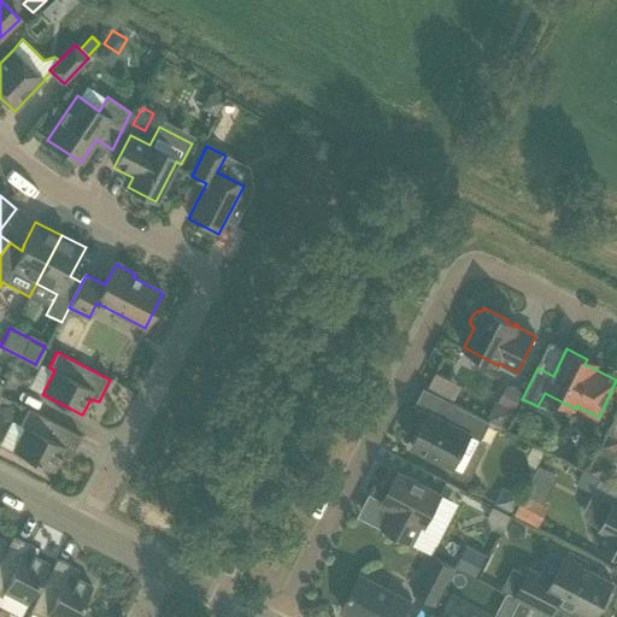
[(427,386),(454,398),(460,382),(433,370),(427,386)]
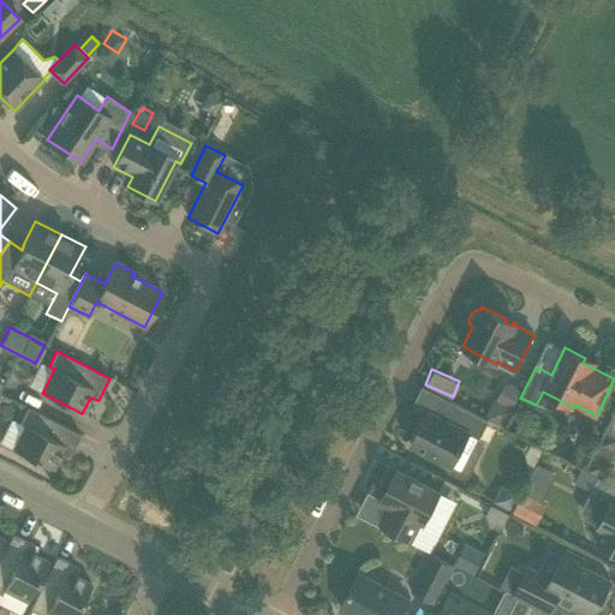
[(506,383),(496,400),(513,408),(521,392),(506,383)]
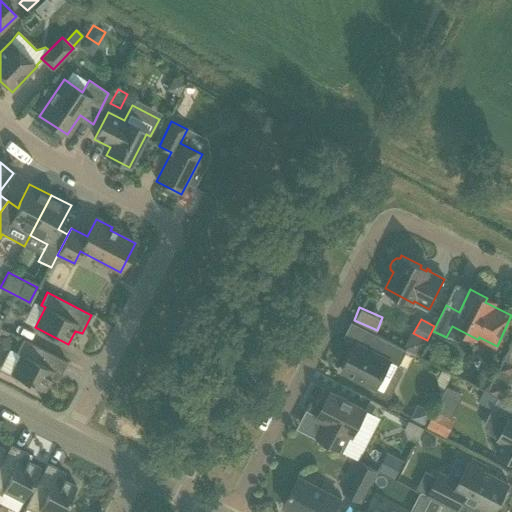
[(428,341),(427,340),(413,333),(412,333),(404,348),(420,356),(428,341)]
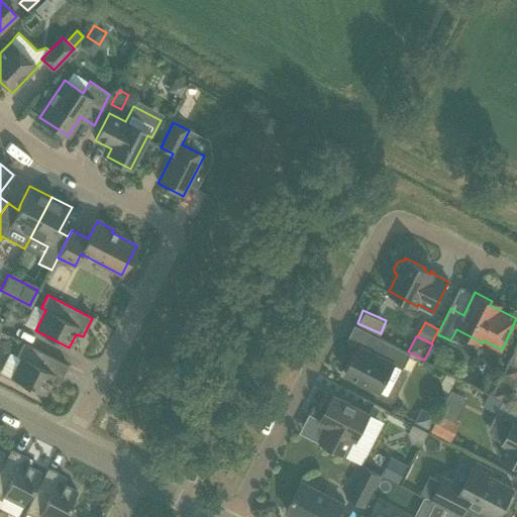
[(0,352),(9,352),(8,340),(7,340),(0,340),(0,352)]
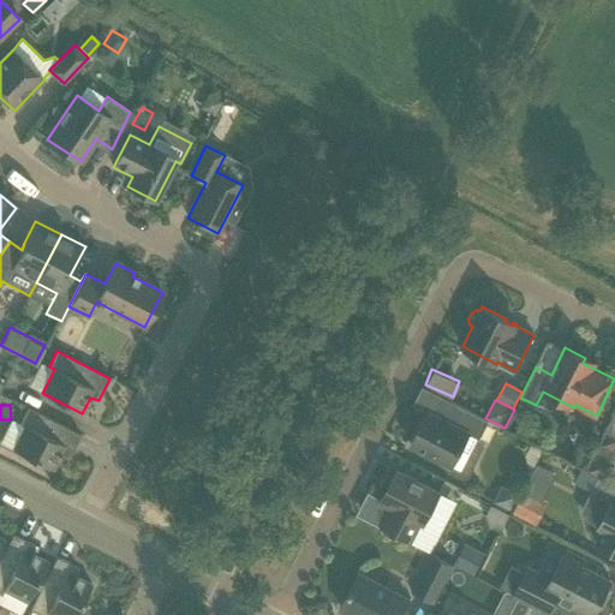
[(489,421),(457,405),(448,422),(428,411),(411,446),(453,467),(451,472),(463,479),(470,477),(484,447),(483,441),(479,439),(489,421)]
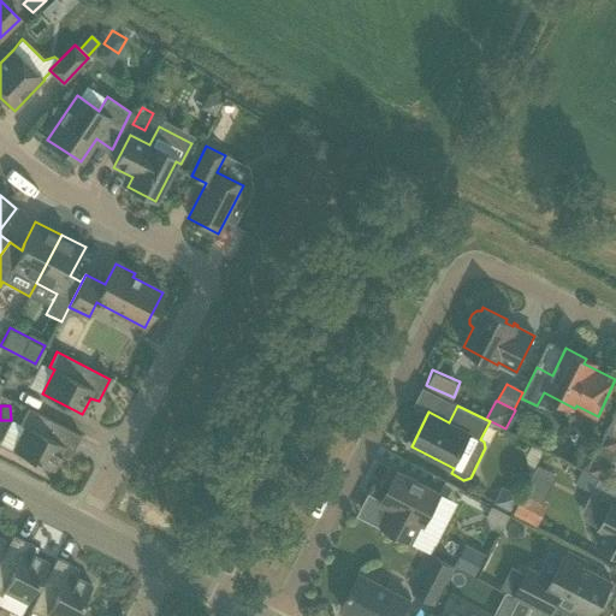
[(60,456),(70,457),(81,436),(28,408),(21,424),(25,426),(12,450),(53,471),(60,456)]
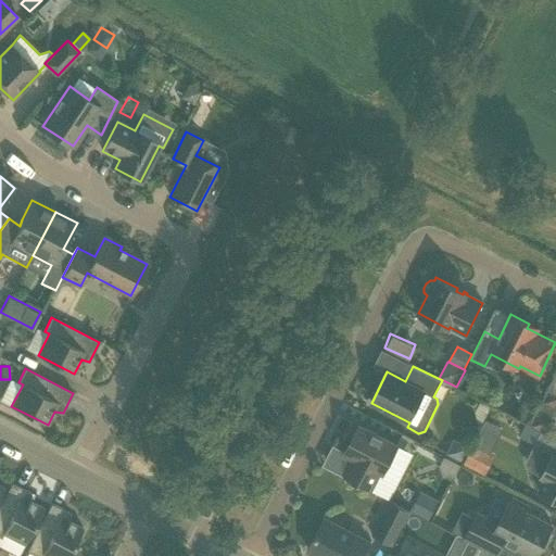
[(536,414),(531,426),(544,433),(548,424),(546,418),(536,414)]
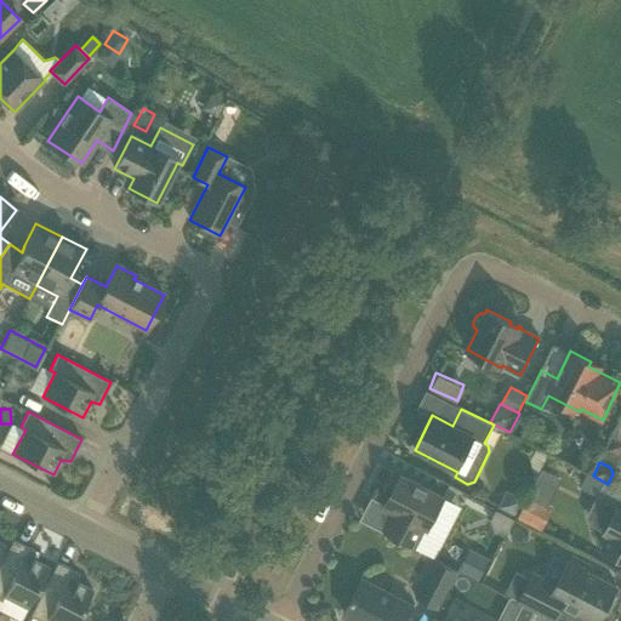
[(620,490),(608,484),(593,476),(585,472),(576,489),(596,500),(620,513),(609,534),(602,548),(620,558),(620,490)]
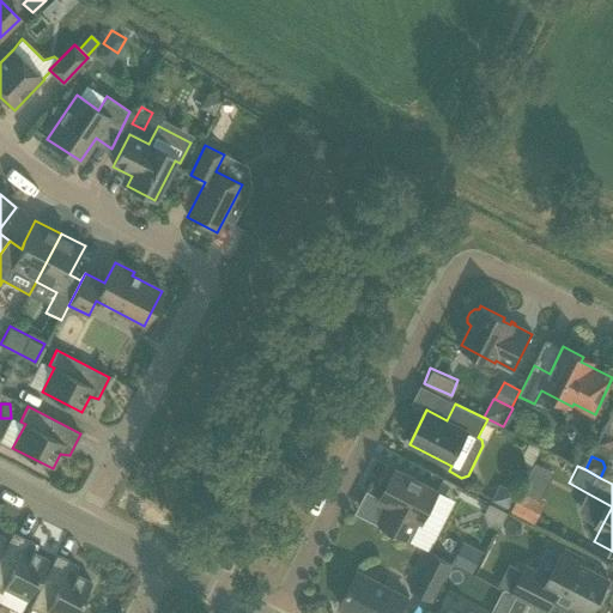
[(388,511),(380,526),(408,541),(419,520),(423,522),(438,491),(395,469),(380,501),(395,508),(393,514),(388,511)]
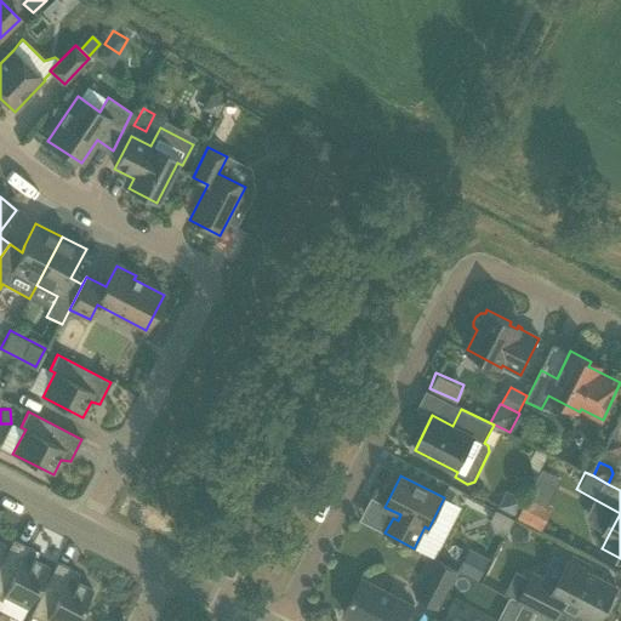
[(499,508),(514,517),(523,500),(507,491),(499,508)]
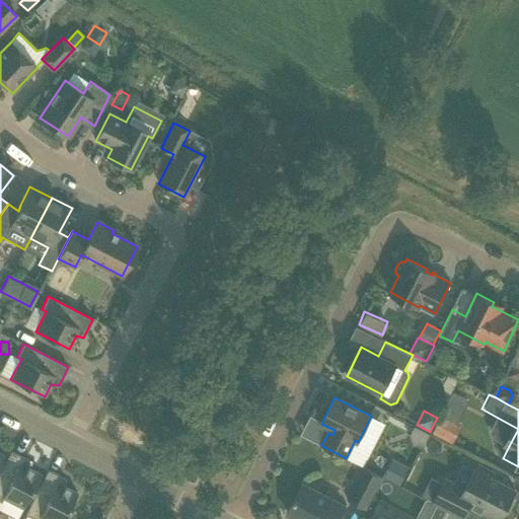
[(453,421),(442,415),(433,433),(453,443),(457,435),(453,421)]
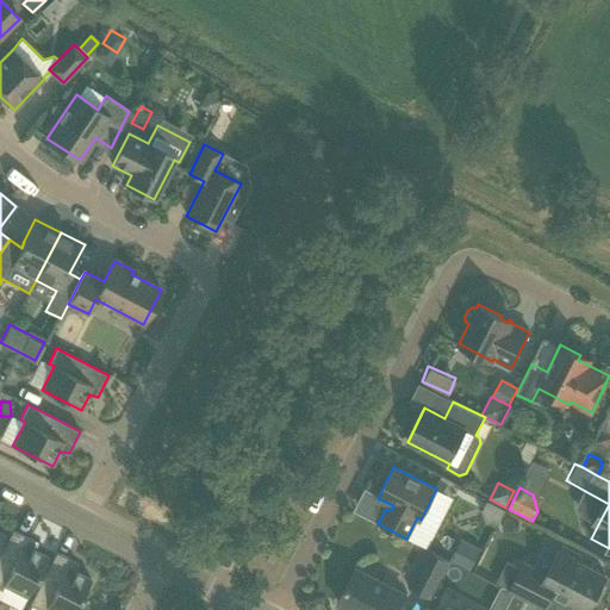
[(27,598),(48,558),(32,549),(33,541),(12,530),(0,554),(0,590),(1,591),(4,585),(27,598)]
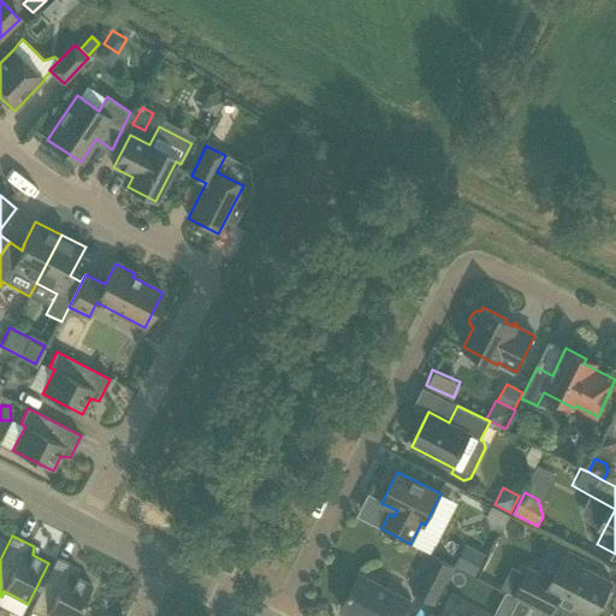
[(456,566),(475,575),(486,556),(466,545),(456,566)]
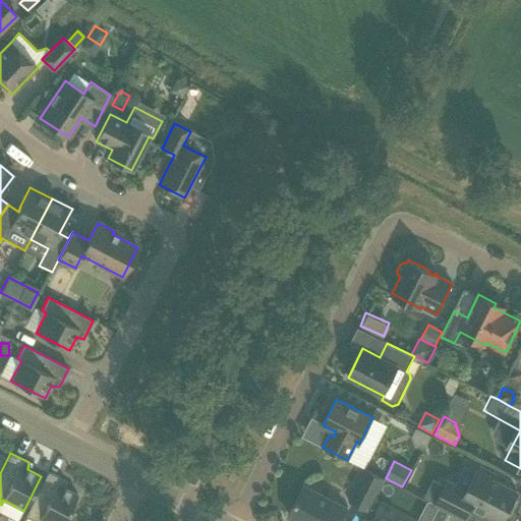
[(477,471),(476,472),(467,491),(456,485),(448,481),(436,504),(465,519),(471,506),(501,520),(503,520),(507,514),(510,515),(516,503),(513,501),(518,493),(491,479),(494,474),(480,467),(478,472),(477,471)]
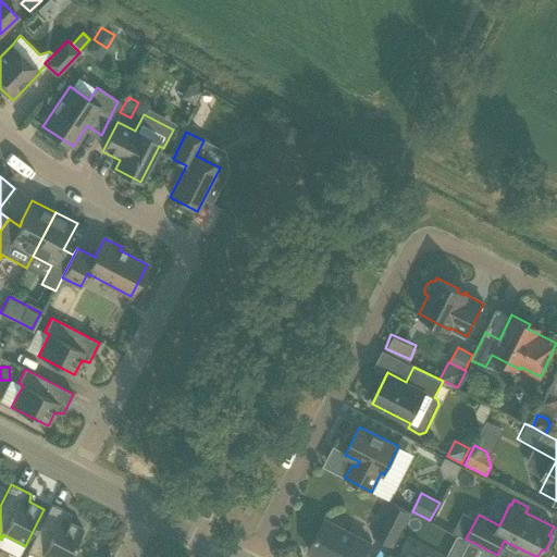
[(393,503),(375,536),(393,545),(410,511),(393,503)]
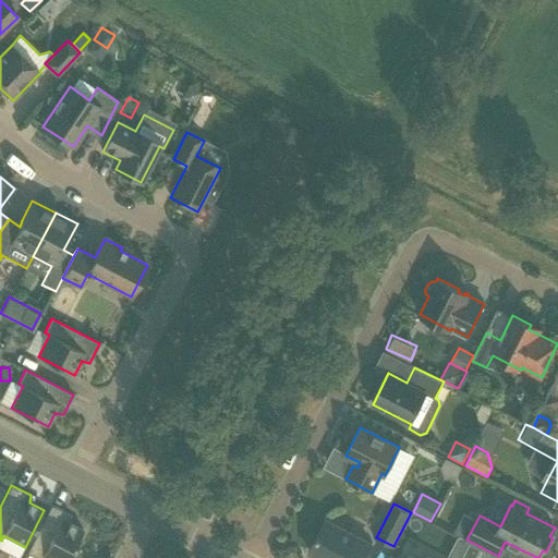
[(71,516),(51,506),(27,554),(35,557),(43,557),(44,556),(47,557),(68,557),(83,531),(69,523),(71,516)]
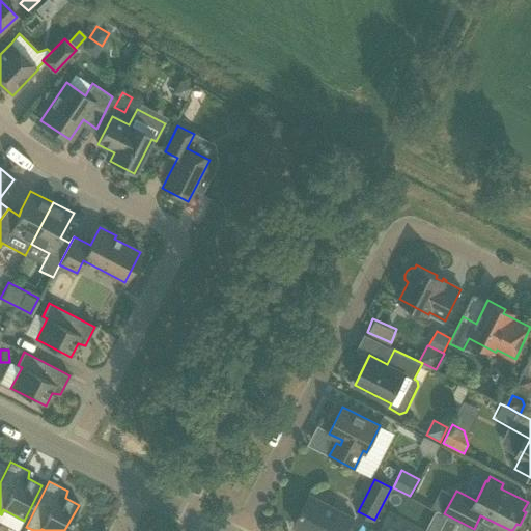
[(309,496),(294,525),(305,530),(346,530),(354,519),(309,496)]
